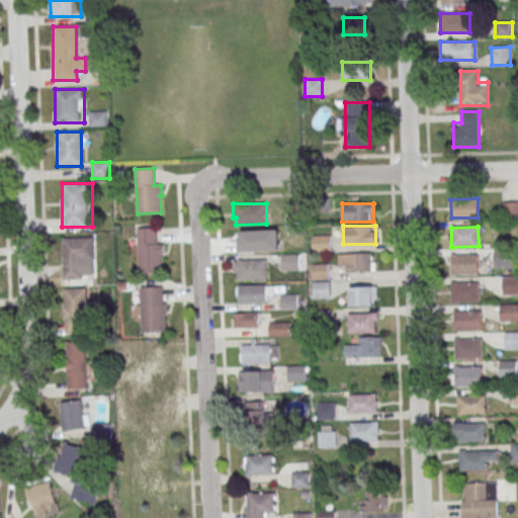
[(138,229),(140,273),(163,272),(162,255),(164,255),(164,245),(157,245),(156,228),(138,229)]
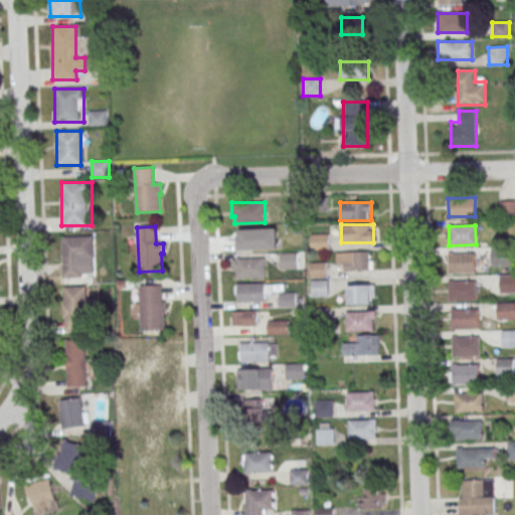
[(230,251),(250,251),(250,232),(230,232),(230,251)]
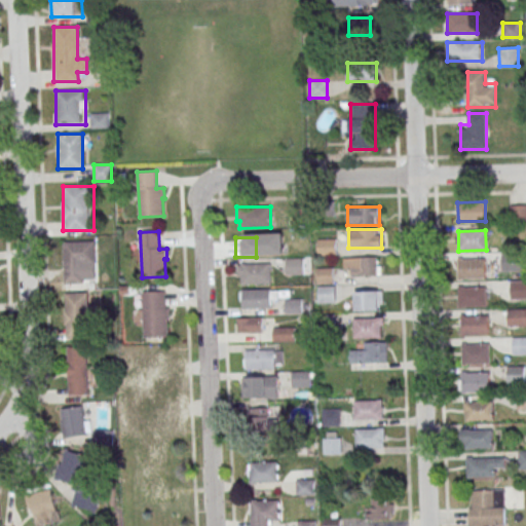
[(336,238),(318,239),(318,255),(336,255),(336,238)]
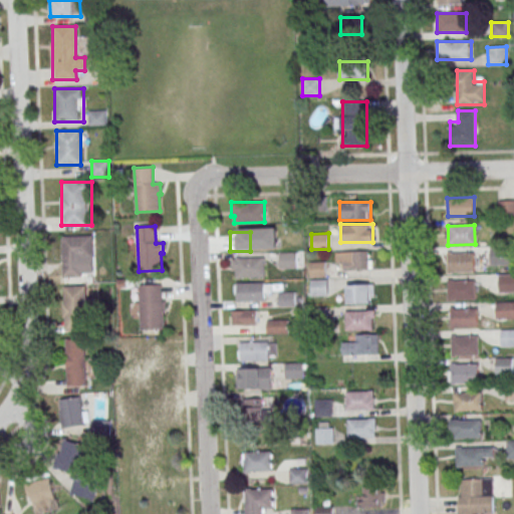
[(62,277),(88,277),(88,236),(62,236),(62,277)]
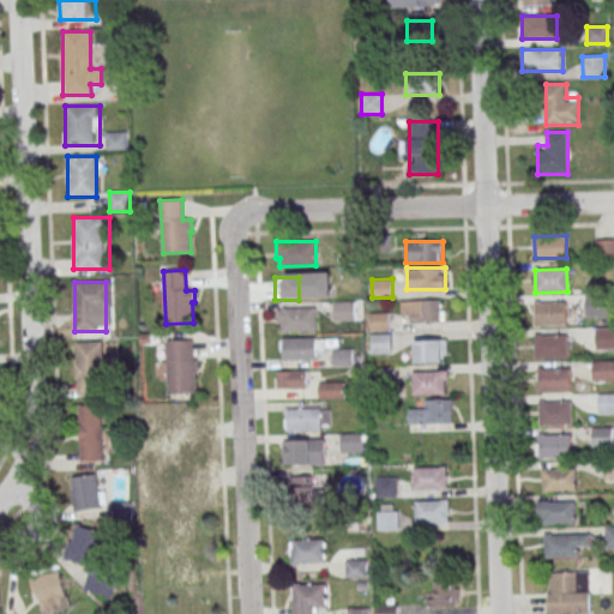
[(587,315),(611,315),(611,296),(587,296),(587,315)]
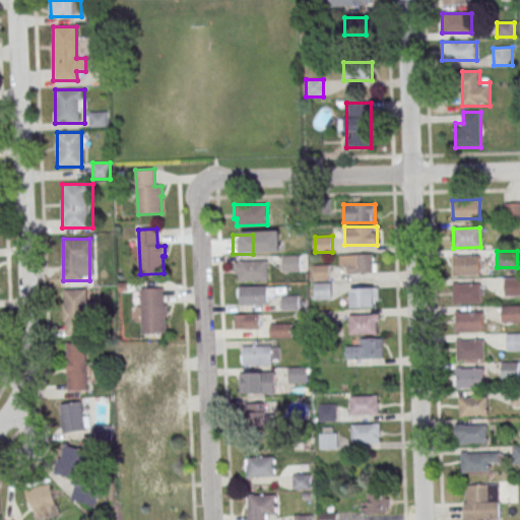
[(339,265),(343,265),(343,272),(375,272),(375,255),(339,255),(339,265)]
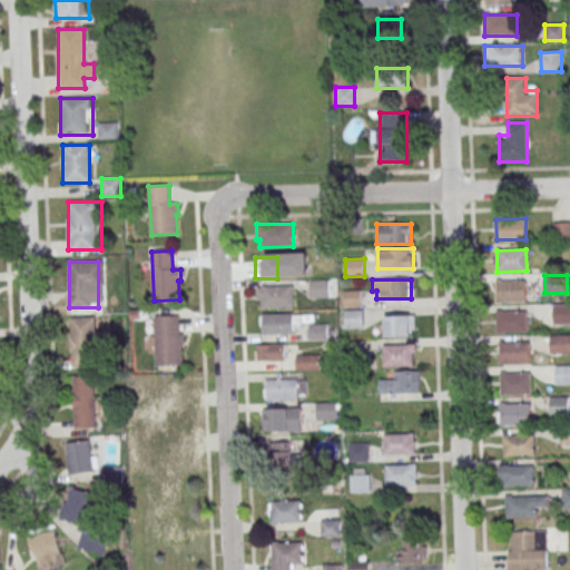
[(526,279),(527,301),(497,302),(497,281),(526,279)]
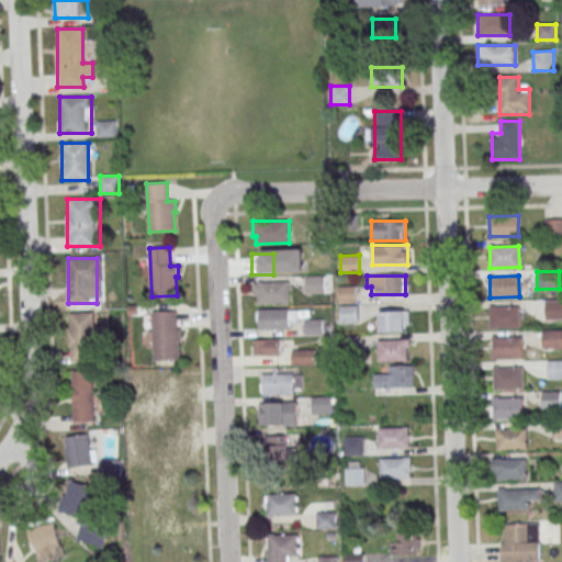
[(254,304),(284,304),(284,282),(254,282),(254,304)]
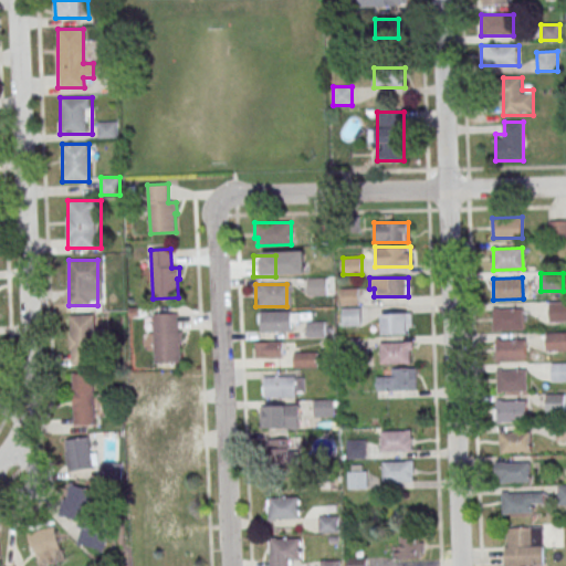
[(565,302),(549,303),(549,322),(565,322),(565,302)]
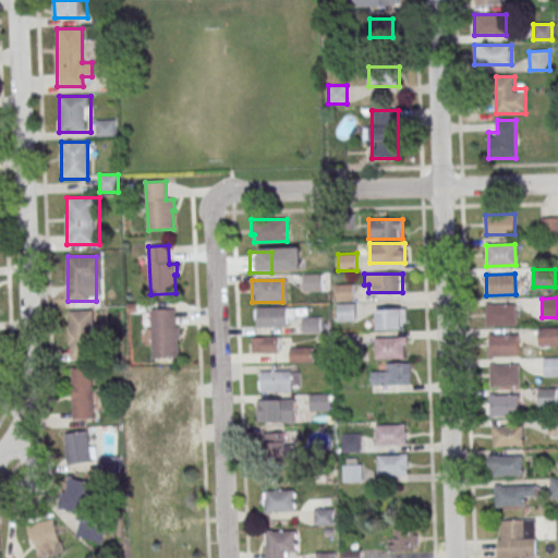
[(516,304),(516,325),(487,326),(486,305),(516,304)]
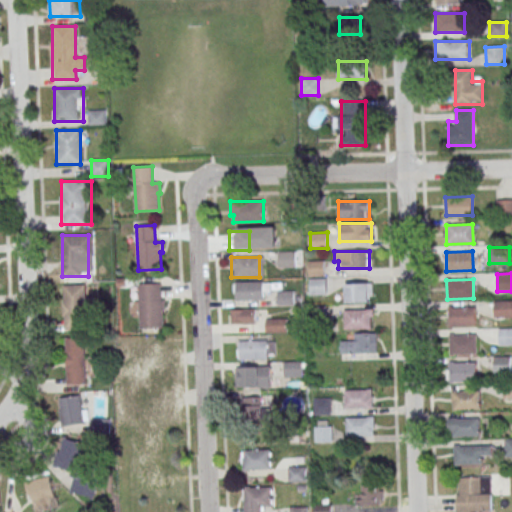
[(263,281),(263,300),(237,301),(236,282),(263,281)]
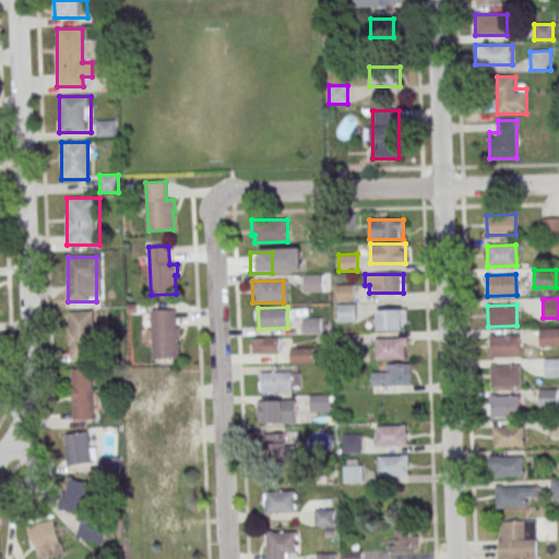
[(152,310),(154,359),(179,357),(178,340),(180,340),(179,328),(176,328),(175,309),(152,310)]
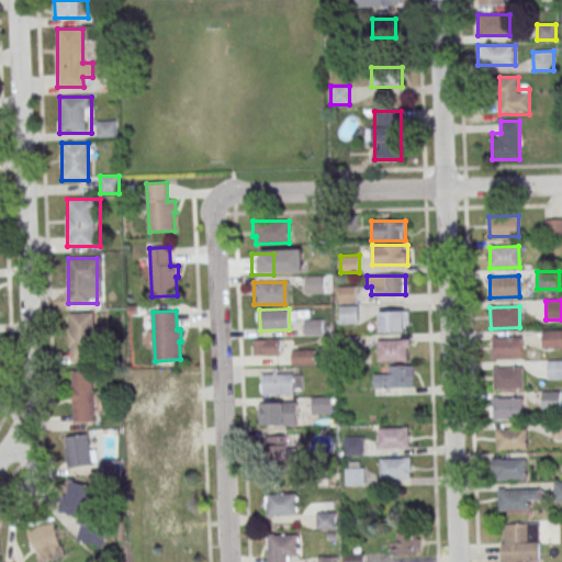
[(408,311),(380,311),(380,333),(408,333),(408,311)]
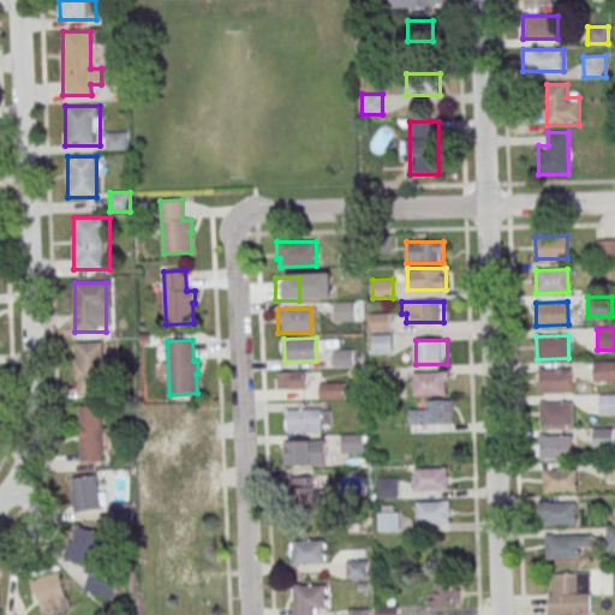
[(76,395),(107,395),(107,353),(103,353),(103,342),(76,342),(76,395)]
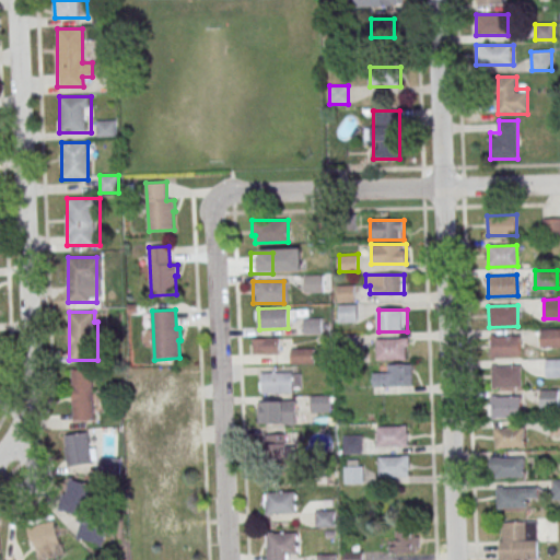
[(520,336),(521,357),(491,357),(491,336),(520,336)]
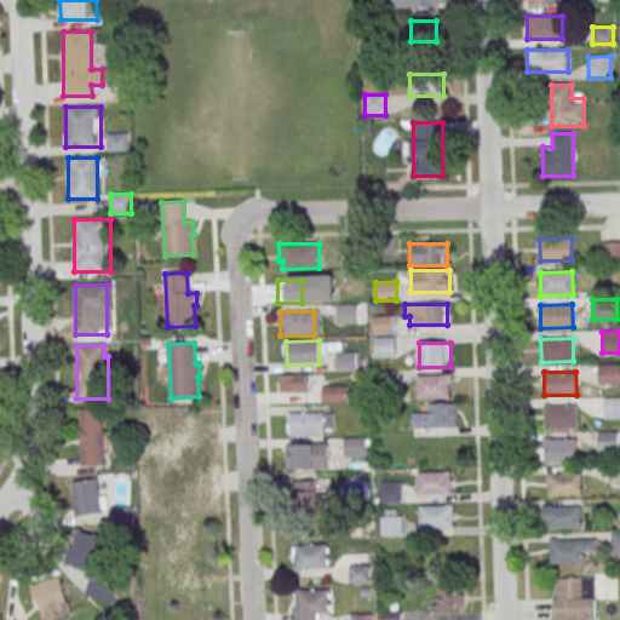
[(310,392),(310,374),(277,374),(277,392),(310,392)]
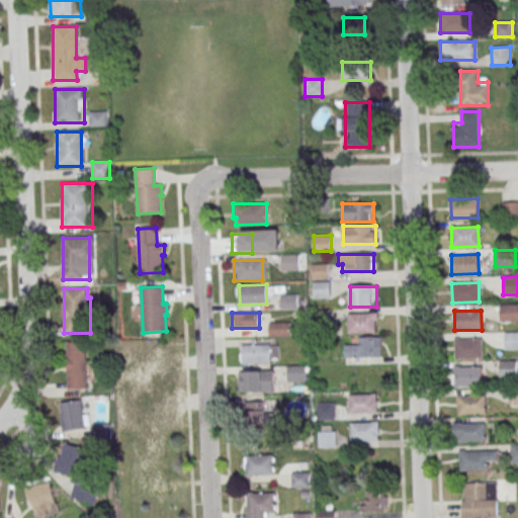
[(348,314),(348,333),(376,333),(376,314),(348,314)]
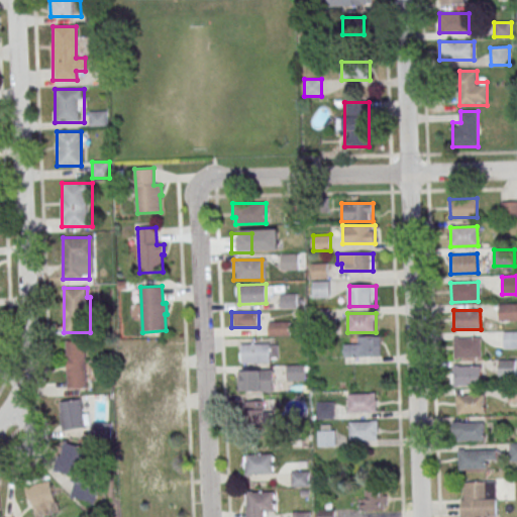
[(290,321),(268,321),(268,336),(290,336),(290,321)]
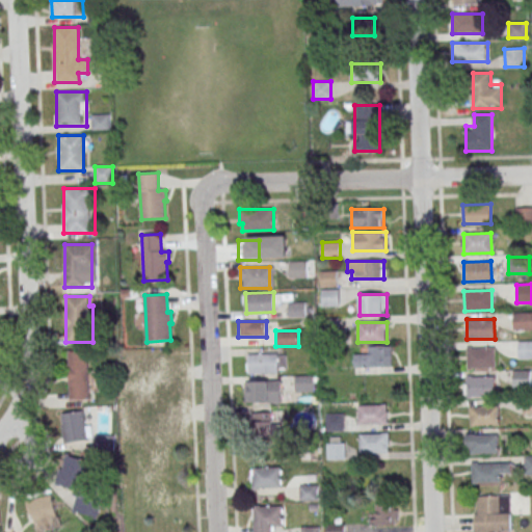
[(531,342),(519,342),(519,358),(531,357),(531,342)]
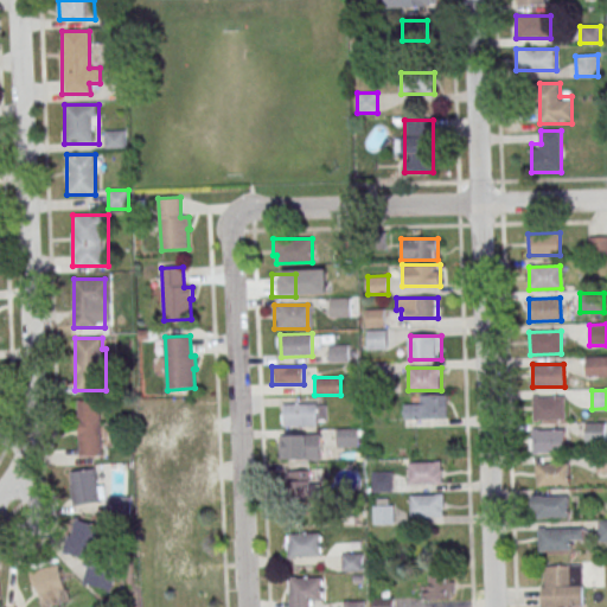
[(447,419),(447,396),(417,396),(417,407),(404,407),(404,419),(447,419)]
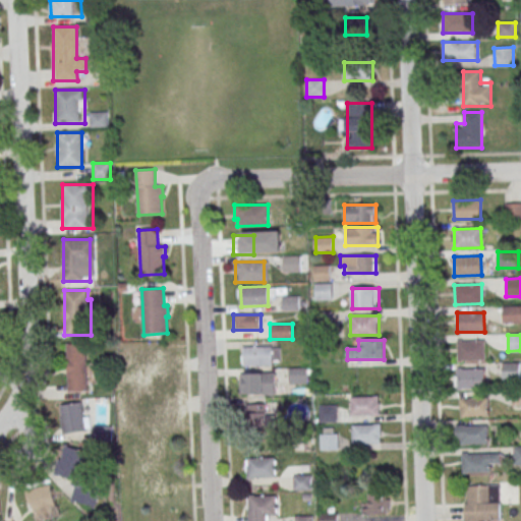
[(484,341),(484,359),(458,360),(457,341),(484,341)]
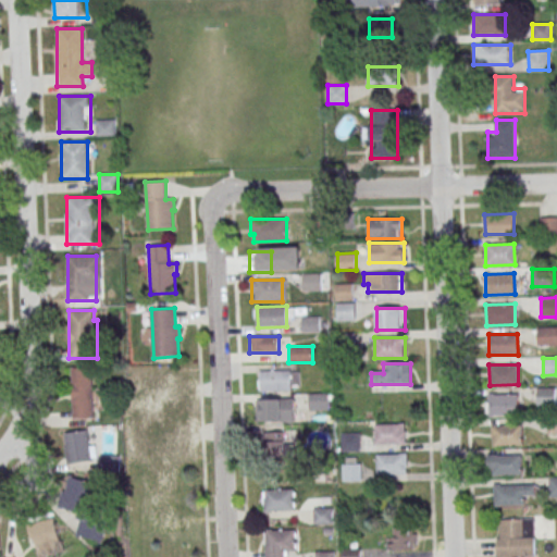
[(91,368),(72,368),(72,418),(91,418),(91,368)]
